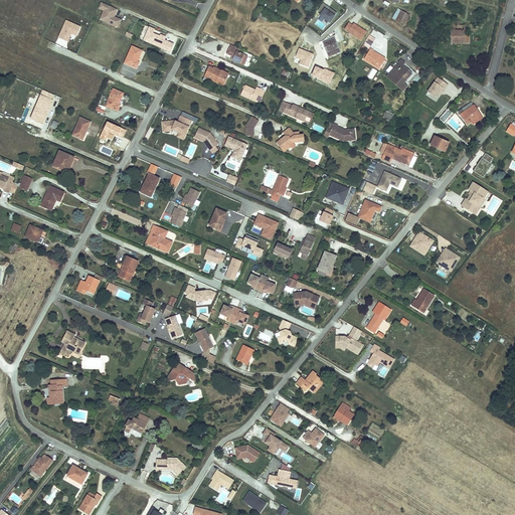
[(115,15),(117,10),(101,3),(99,9),(104,11),(106,12),(102,21),(118,27),(121,20),(114,17),(113,16),(113,14),(115,15)]
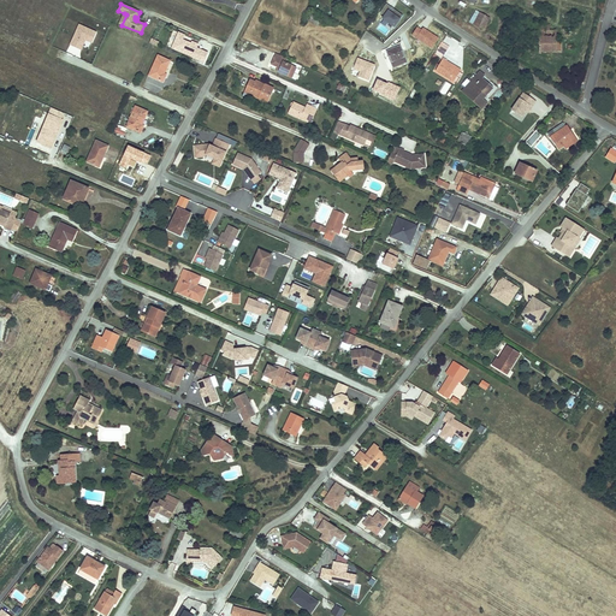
[(391,7),(386,5),(379,13),(384,17),(383,19),(394,28),(402,16),(394,10),(392,11),(390,9),(391,7)]
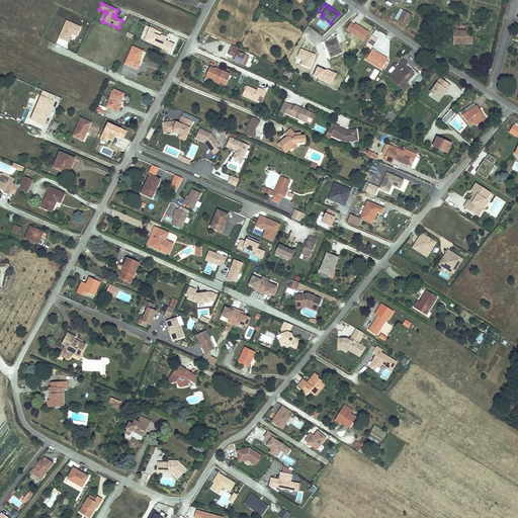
[(412,14),(405,11),(401,18),(408,22),(412,14)]
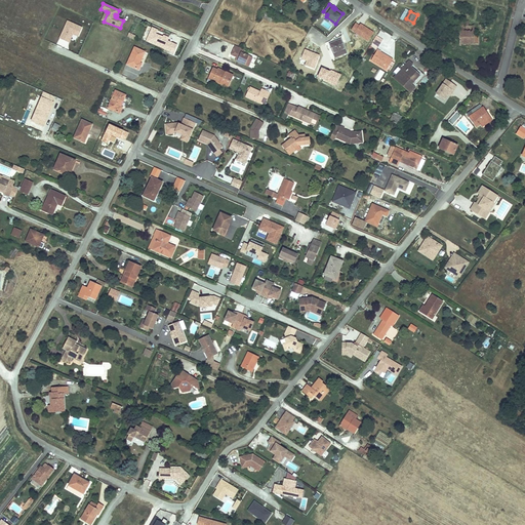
[(79,37),(83,27),(69,21),(61,38),(70,42),(73,35),(79,37)]
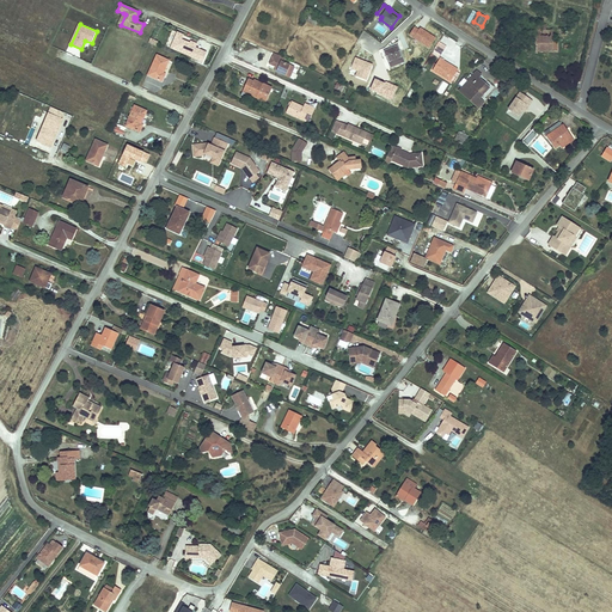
[(546,24),(536,25),(538,51),(560,50),(560,40),(555,40),(554,29),(546,29),(546,24)]
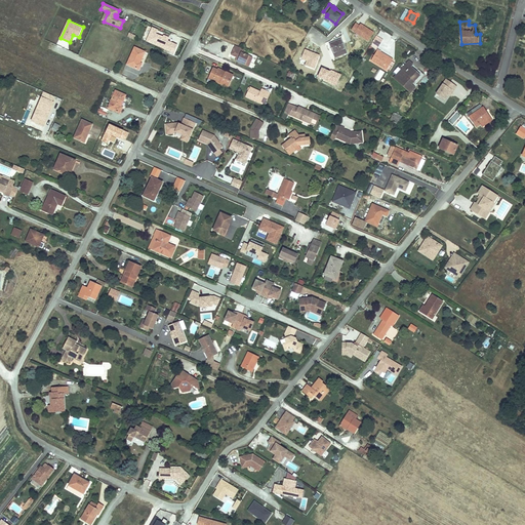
[(351,30),(355,32),(360,26),(356,23),(351,30)]
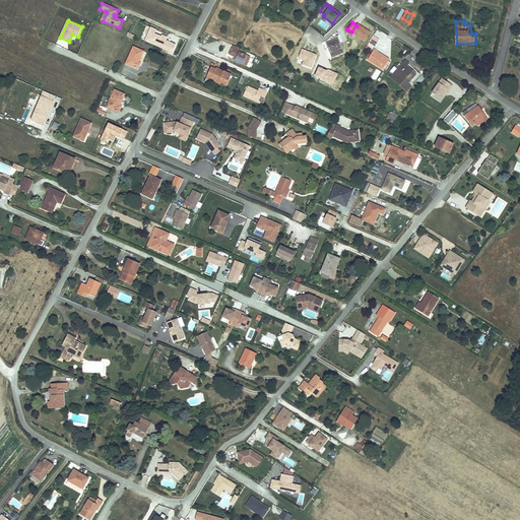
[(371,33),(358,23),(356,25),(351,31),(365,41),(371,33)]
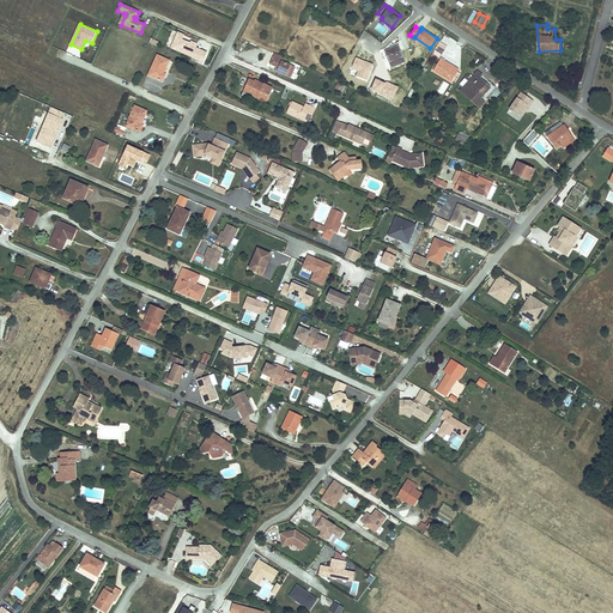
[(182,40),(184,35),(177,32),(174,42),(180,44),(177,50),(204,61),(207,52),(196,48),(198,43),(190,41),(190,43),(182,40)]
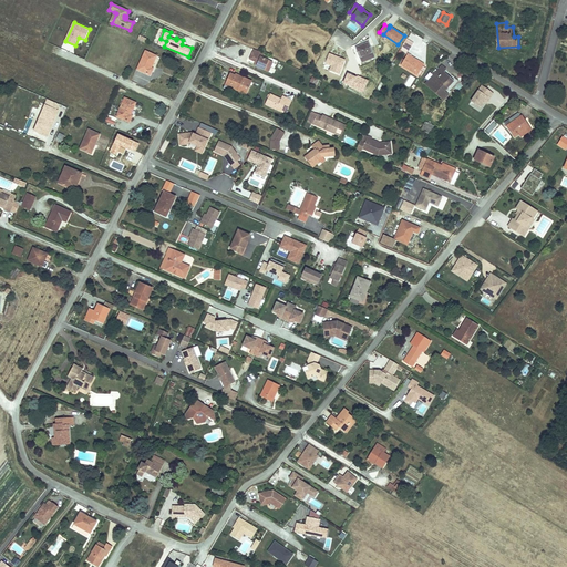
[(368,40),(354,44),(361,63),(375,59),(368,40)]
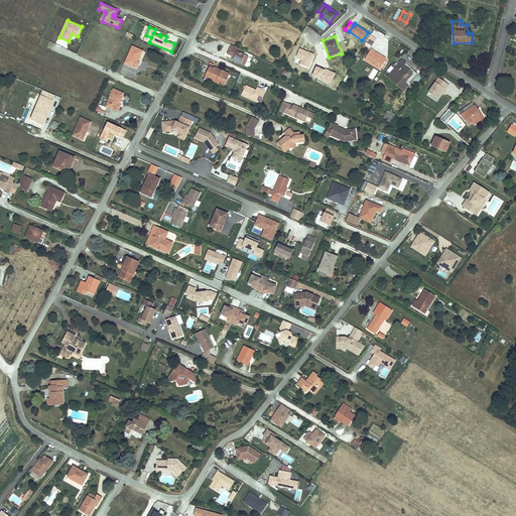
[(376,40),(369,36),(364,46),(369,49),(371,46),(367,43),(369,40),(374,43),(376,40)]
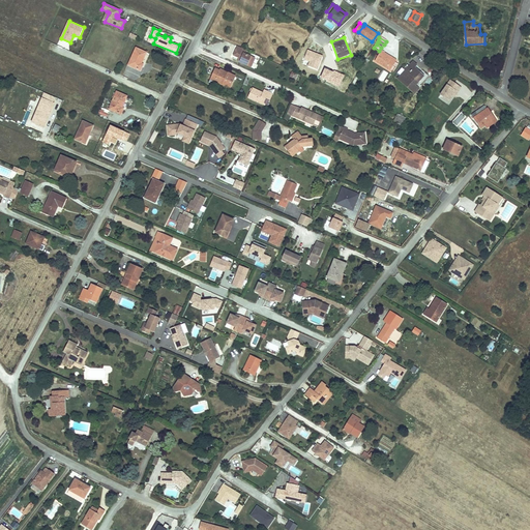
[(244,51),(235,47),(231,56),(238,59),(237,63),(244,66),(246,61),(251,63),(253,59),(242,55),(244,51)]
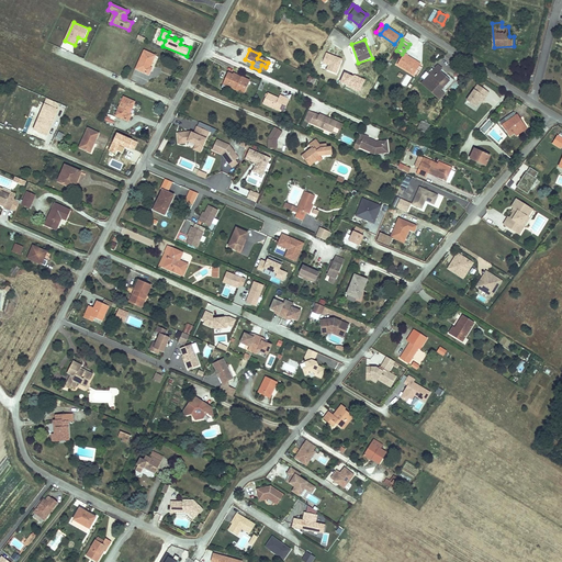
[(145,51),(136,68),(149,74),(152,69),(149,68),(156,55),(145,51)]
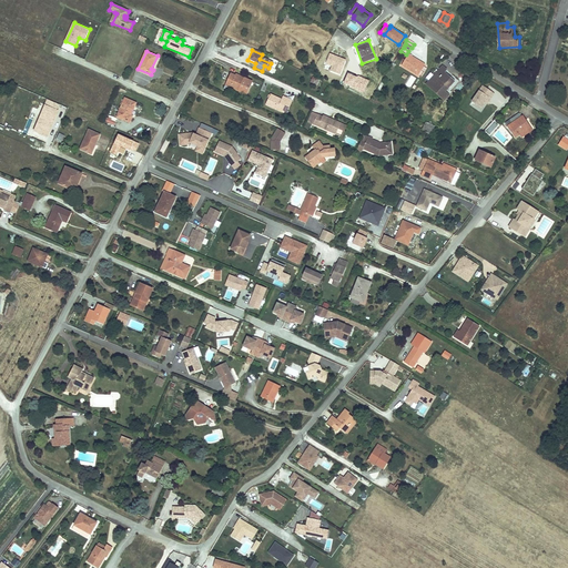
[(346,61),(331,53),(326,63),(332,66),(330,70),(341,74),(346,61)]
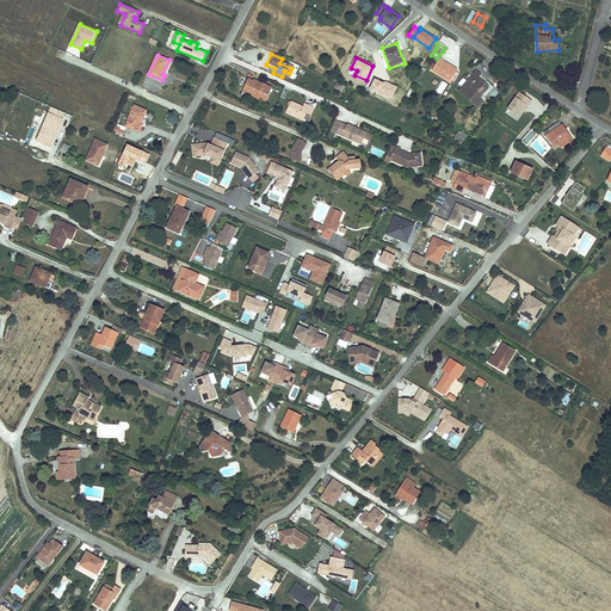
[(432,72),(450,82),(450,81),(455,73),(456,73),(442,63),(443,62),(439,60),(432,72)]
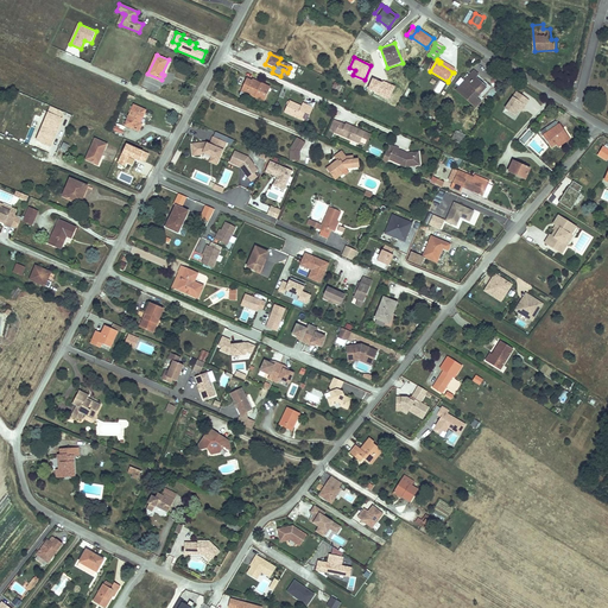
[(439,63),(454,73),(455,70),(441,62),(439,63)]
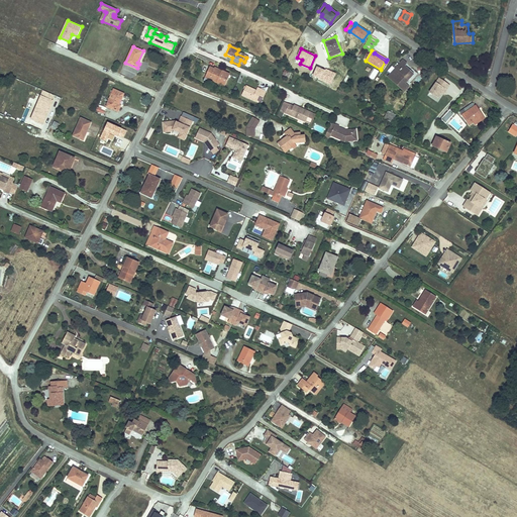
[(387,79),(403,94),(408,89),(404,85),(412,76),(408,72),(407,73),(403,69),(404,68),(406,66),(402,62),(395,70),(390,75),(387,79)]
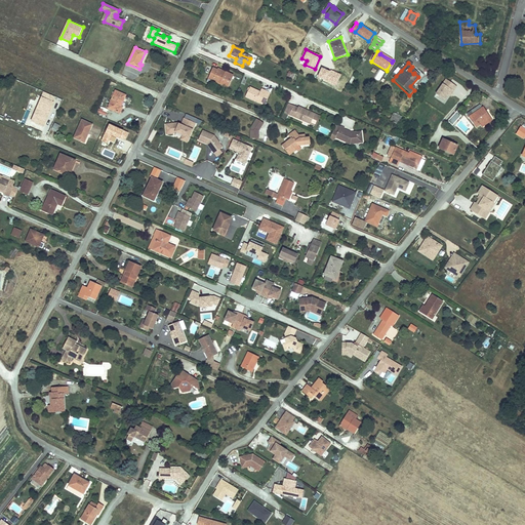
[(330,72),(322,68),(317,78),(335,87),(341,75),(331,70),(330,72)]
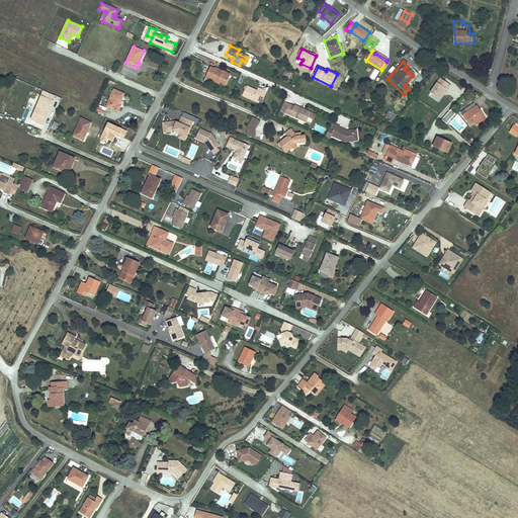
[(211,70),(208,69),(203,78),(224,87),(228,75),(220,71),(219,75),(217,74),(217,72),(211,70)]
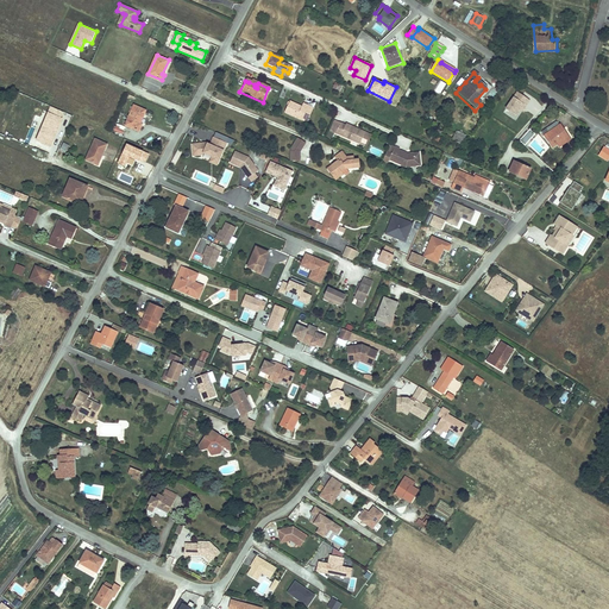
[(341,87),(334,83),(332,89),(339,93),(341,87)]
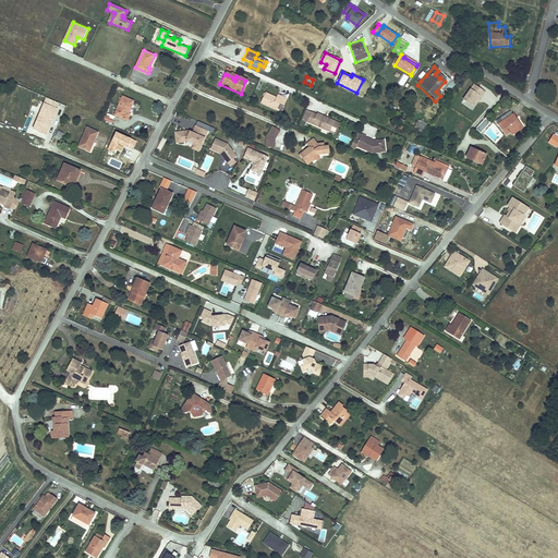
[(474,85),(463,100),(472,107),(476,101),(477,98),(480,100),(485,93),(474,85)]
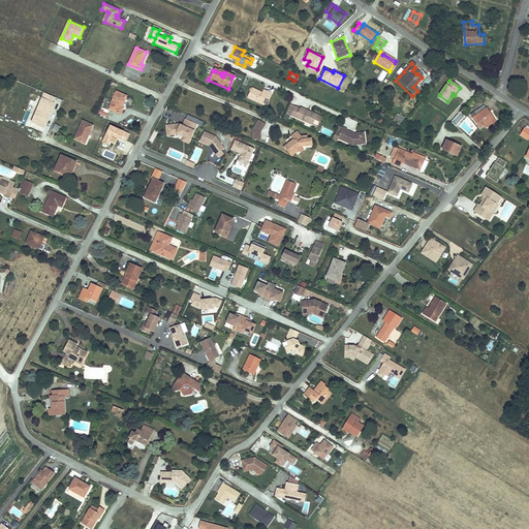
[(246,96),(258,102),(261,97),(265,98),(268,91),(260,88),(258,92),(257,94),(255,92),(256,90),(250,88),(246,96)]
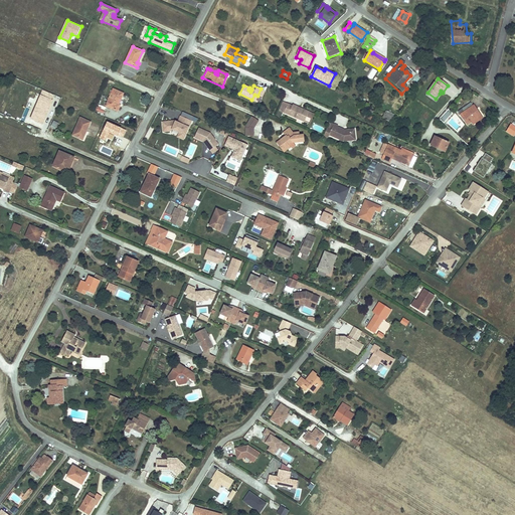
[(114,89),(106,106),(118,111),(120,106),(118,106),(124,94),(114,89)]
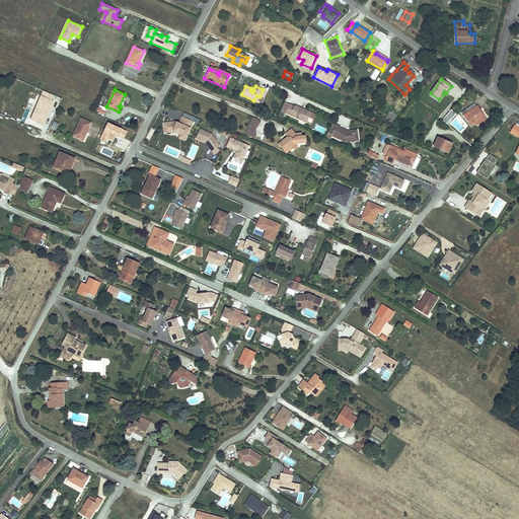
[(41,98),(52,103),(55,97),(44,92),(41,98)]
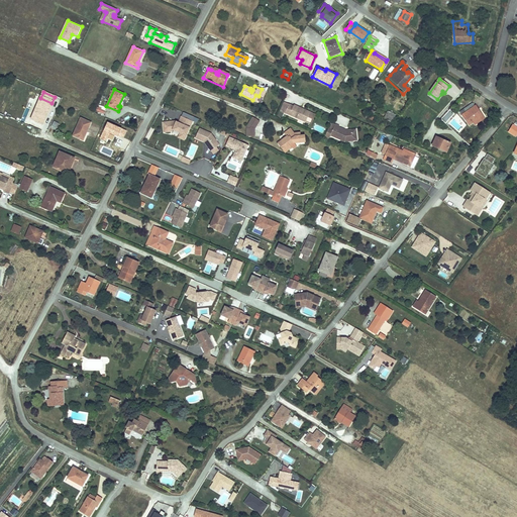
[(40,98),(30,120),(42,125),(52,103),(40,98)]
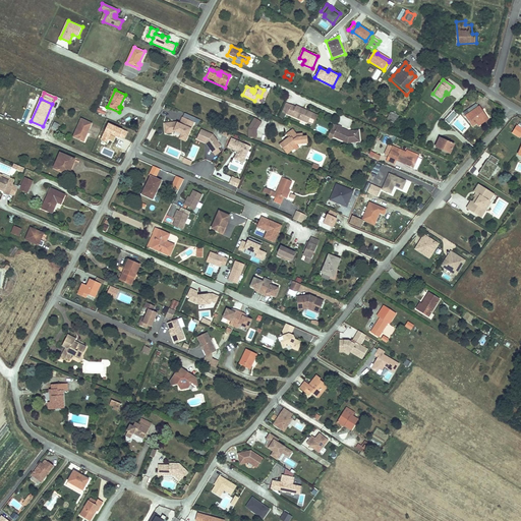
[(288,105),(283,102),(278,111),(284,114),(288,105)]
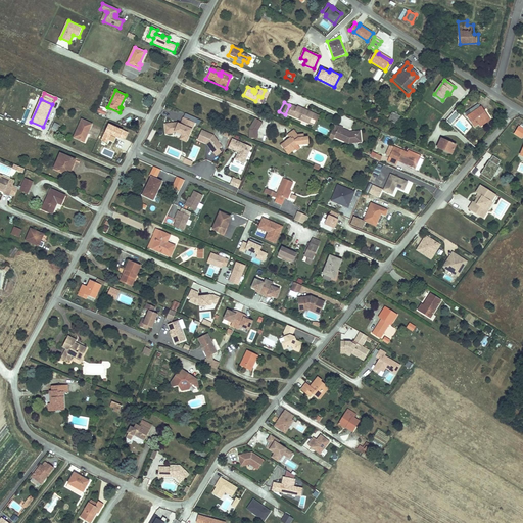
[(294,107),(289,105),(285,114),(306,124),(312,113),(305,111),(305,112),(302,110),(302,109),(295,106),(294,107)]
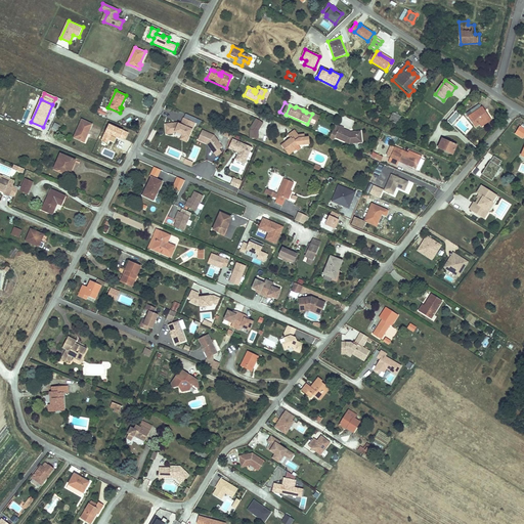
[(473,115),(469,118),(476,128),(480,125),(489,118),(482,108),(481,108),(479,105),(471,112),(473,115)]
